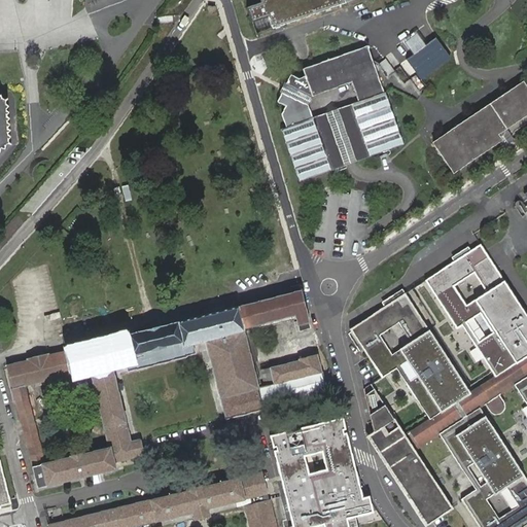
[(269,15),(273,28),(352,0),(265,0),(264,1),(269,15)]
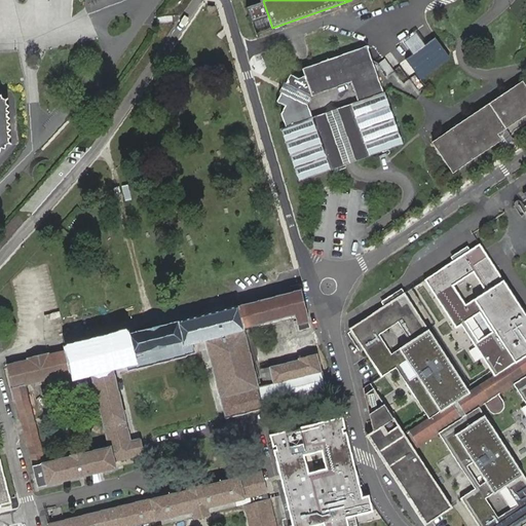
[(268,15),(263,1),(247,6),(252,22),(268,15)]
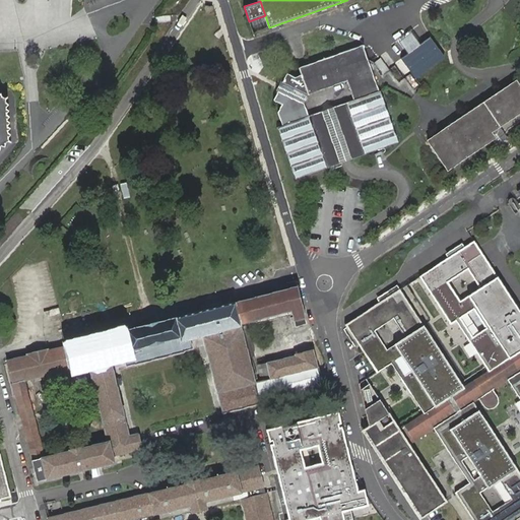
[(429,34),(399,56),(416,79),(446,57),(443,52),(429,34)]
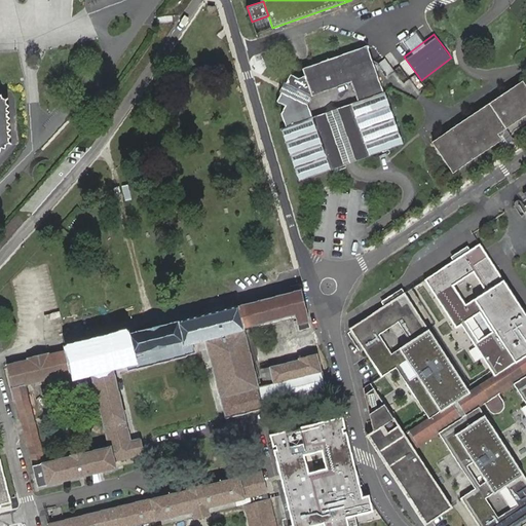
[(359,101),(377,153),(402,144),(367,45),(302,69),(305,75),(298,78),(290,74),(286,83),(287,84),(283,94),(282,92),(277,102),(286,106),(282,114),(286,127),(283,128),(301,180),(331,170),(312,117),(308,105),(312,96),(333,88),(336,82),(345,78),(351,81),(359,101)]
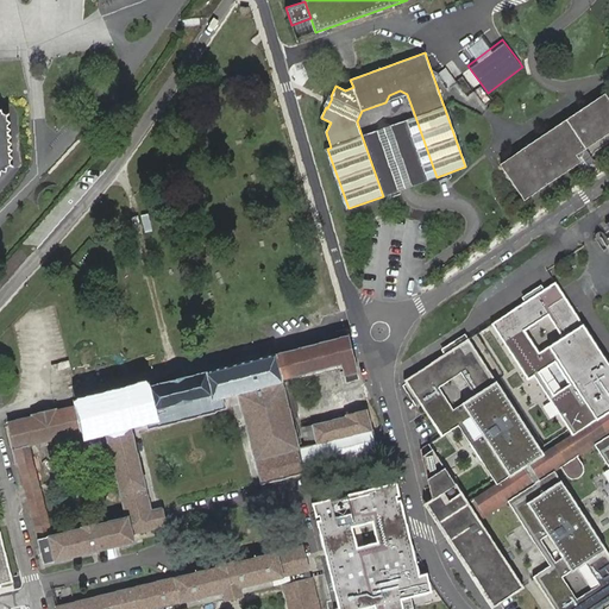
[(440,71),(445,87),(449,86),(453,101),(472,95),(466,79),(453,82),(449,69),(440,71)]
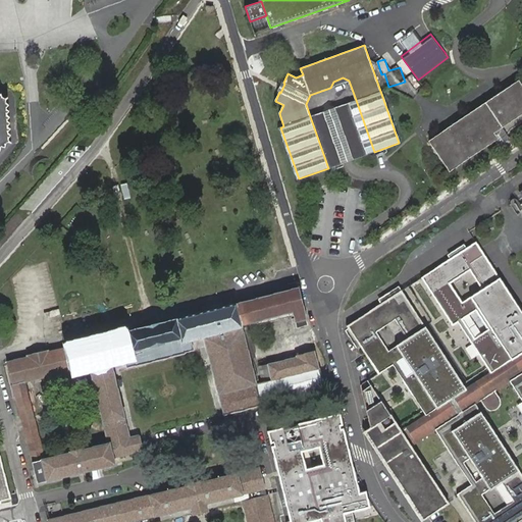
[(330,88),(349,81),(343,77),(333,82),(330,88)]
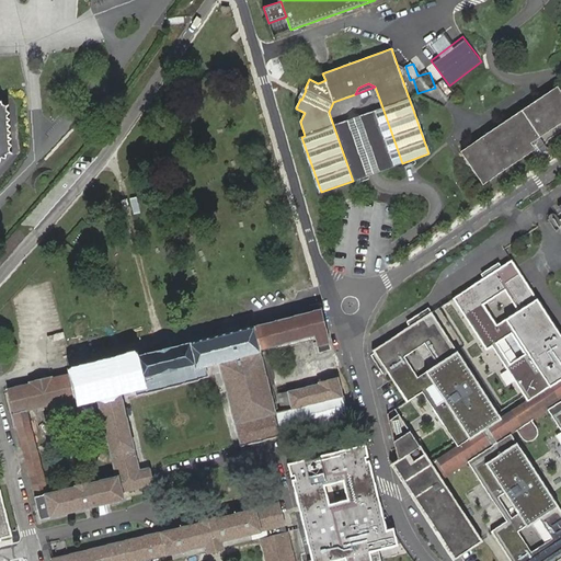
[(539,136),(560,122),(560,92),(557,87),(527,106),(523,110),(483,137),(462,151),(483,183),(533,150),(535,148),(530,142),(539,136)]
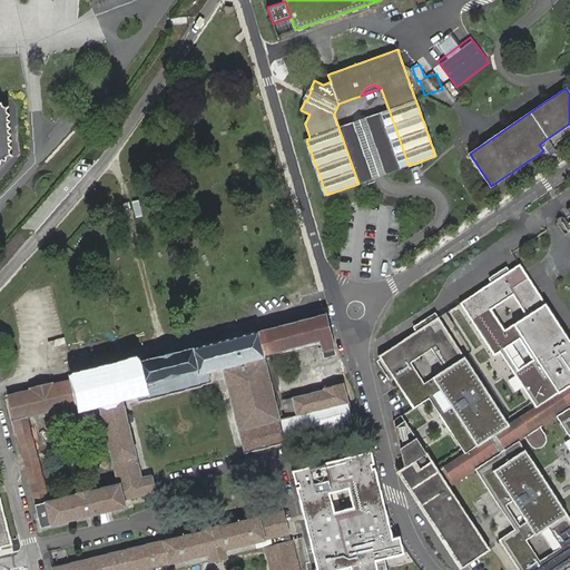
[(0,163),(0,164),(0,159),(6,159),(6,156),(13,155),(9,151),(12,147),(8,144),(11,139),(8,135),(11,133),(7,130),(10,126),(7,124),(10,119),(6,116),(9,112),(6,110),(9,105),(5,107),(1,105),(0,100),(0,163)]
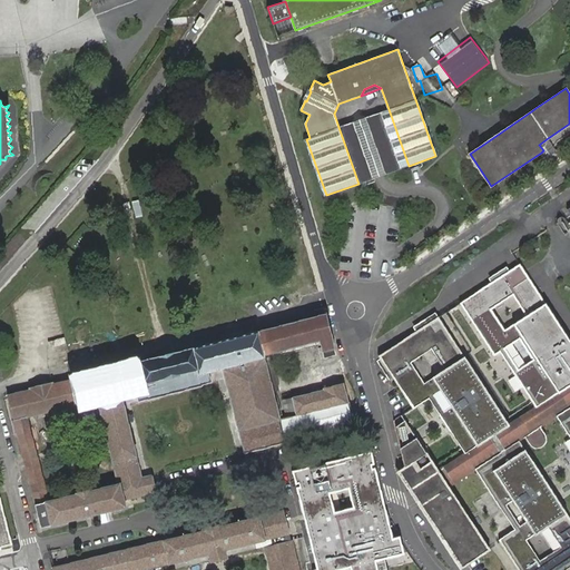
[(401,168),(409,166),(389,109),(381,112),(338,127),(359,184),(380,176),(401,168)]
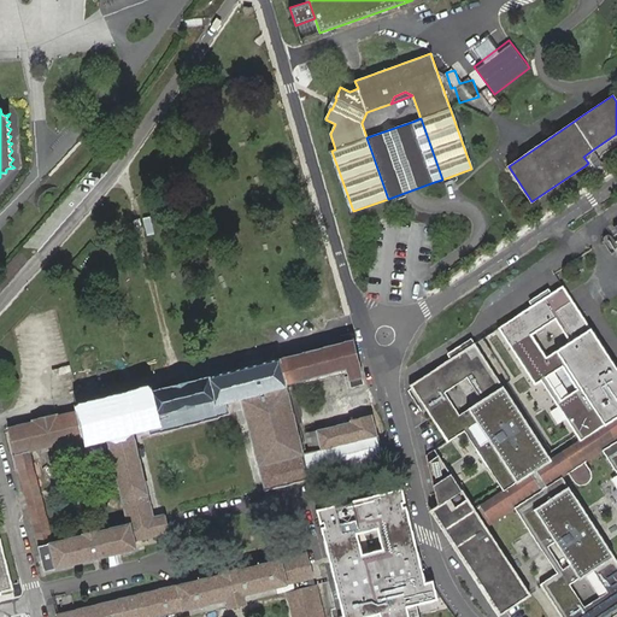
[(604,166),(593,150),(583,157),(588,163),(586,165),(592,175),(604,166)]
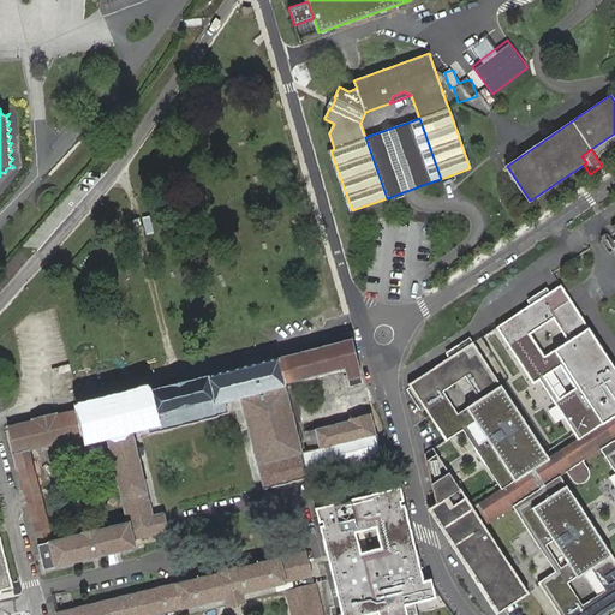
[(614,222),(611,226),(613,227),(614,231),(599,240),(601,242),(607,238),(614,232),(614,369),(603,351),(605,351),(586,322),(585,323),(553,273),(527,288),(560,339),(538,352),(559,382),(579,368),(611,417),(548,458),(472,341),(408,383),(445,440),(461,429),(475,421),(487,437),(473,447),(501,489),(471,508),(478,519),(614,430),(614,222)]
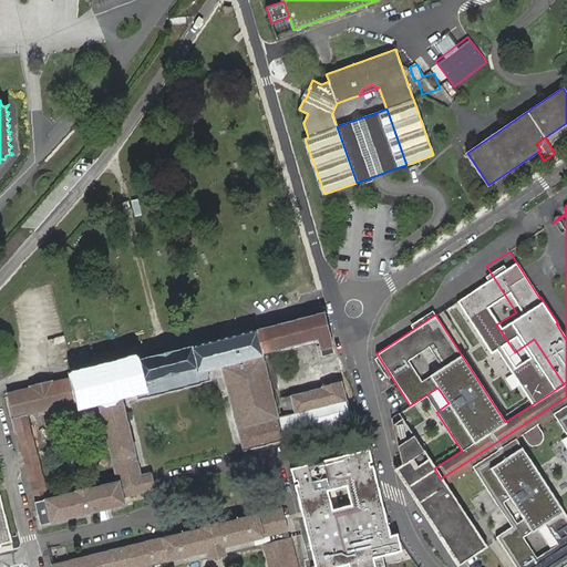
[(291,402),(282,403),(284,411),(282,411),(282,414),(278,415),(277,413),(271,390),(269,380),(269,377),(264,358),(267,357),(267,351),(318,338),(322,356),(334,352),(325,310),(323,307),(322,305),(313,307),(315,313),(189,344),(138,359),(73,374),(74,377),(53,381),(52,380),(48,381),(41,382),(29,385),(30,388),(7,393),(8,397),(13,418),(17,431),(22,452),(35,449),(27,415),(80,401),(96,397),(110,453),(115,474),(116,481),(48,498),(39,465),(27,468),(41,524),(41,525),(43,524),(54,522),(124,503),(123,496),(155,490),(151,472),(141,475),(121,391),(134,388),(137,399),(146,397),(146,398),(202,383),(200,382),(210,380),(208,370),(222,366),(243,450),(284,440),(282,435),(352,419),(347,399),(346,399),(341,381),(321,387),(321,388),(290,395),(291,402)]
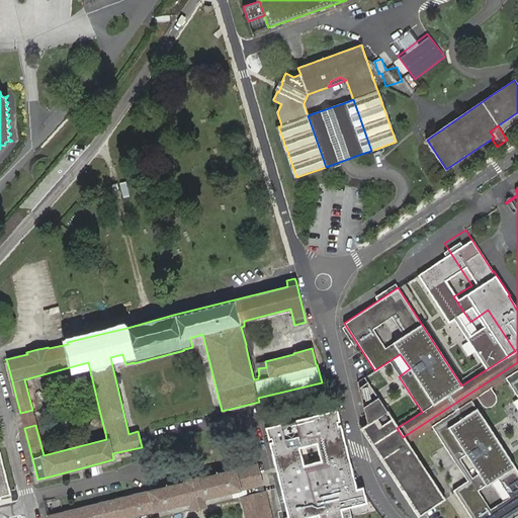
[(410,368),(400,354),(389,361),(399,376),(410,368)]
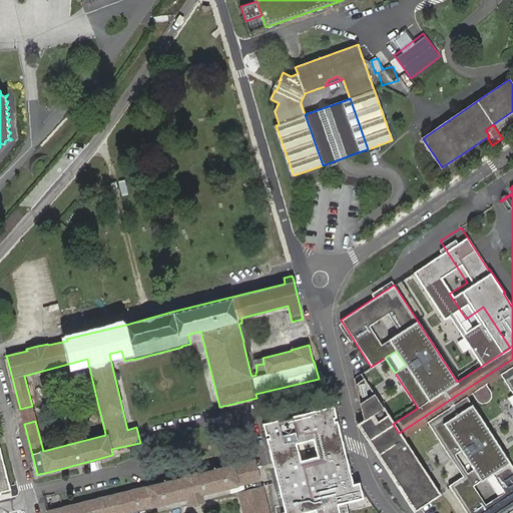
[(512,359),(399,433),(401,435),(402,438),(427,422),(466,397),(472,393),(477,400),(479,402),(482,403),(485,403),(487,401),(490,399),(491,397),(491,394),(490,391),(486,384),(500,374),(512,365),(512,359)]
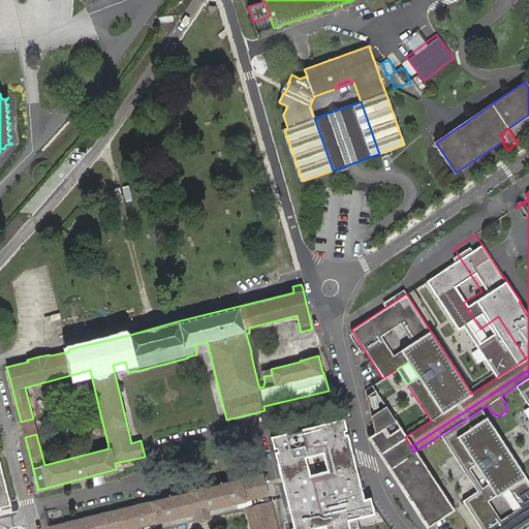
[(528,376),(516,385),(528,406),(528,376)]
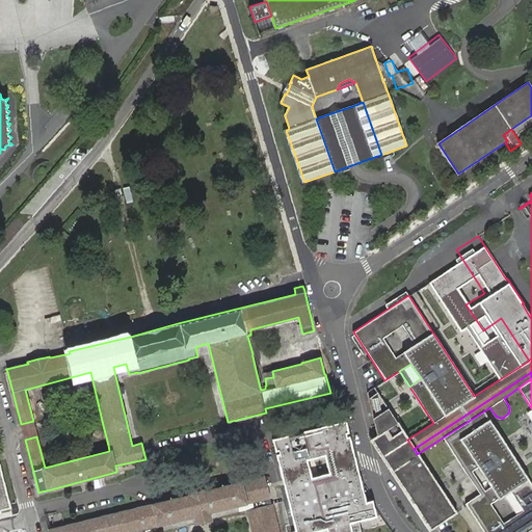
[(414,449),(407,440),(374,387),(366,392),(376,434),(370,439),(391,469),(429,530),(447,519),(443,511),(451,506),(417,454),(416,451),(414,449)]
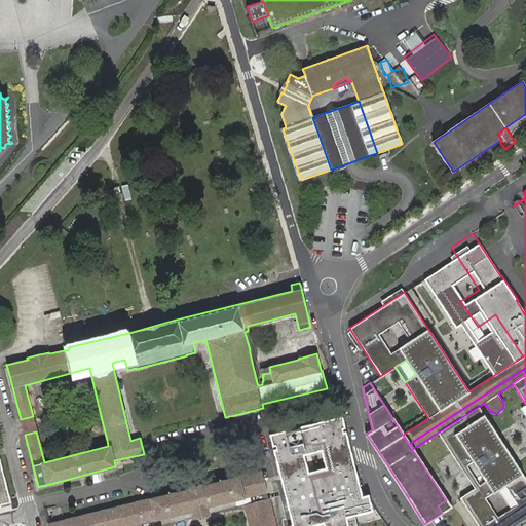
[(522,525),(524,525),(525,523),(525,480),(478,407),(438,433),(461,470),(473,462),(485,482),(474,489),(460,498),(478,525),(522,525)]
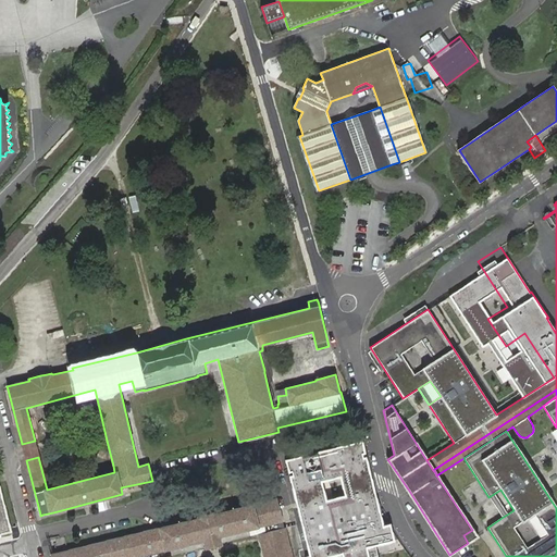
[(362,440),(283,458),(306,556),(379,556),(378,546),(395,542),(391,522),(383,524),(362,440)]
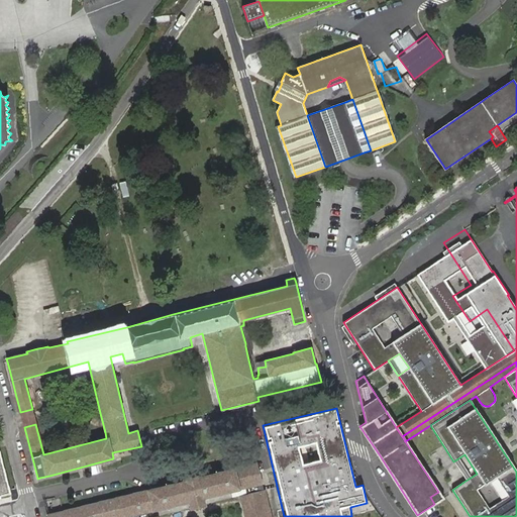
[(32,409),(20,412),(24,427),(35,424),(32,409)]
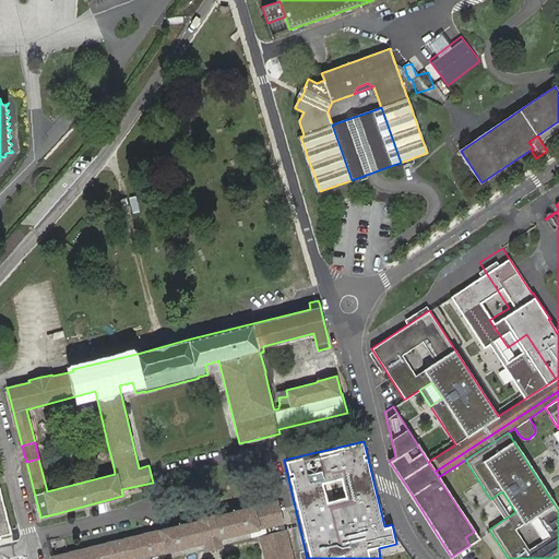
[(0,536),(11,534),(0,489),(0,536)]
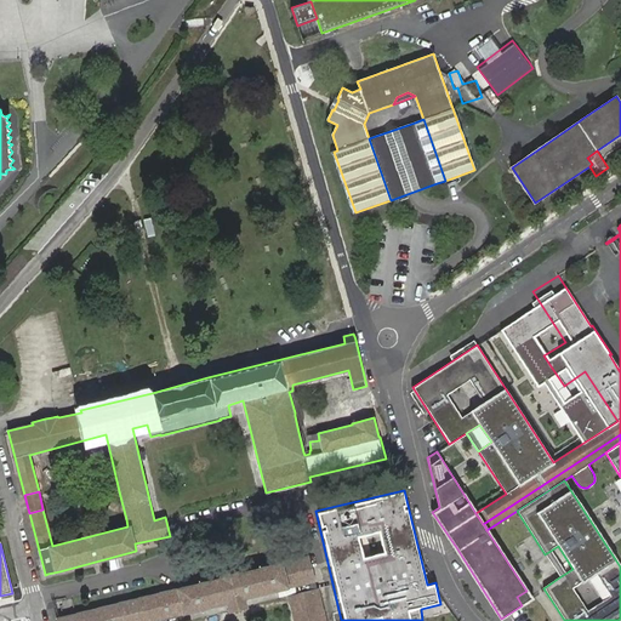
[(573,569),(558,546),(545,554),(559,577),(573,569)]
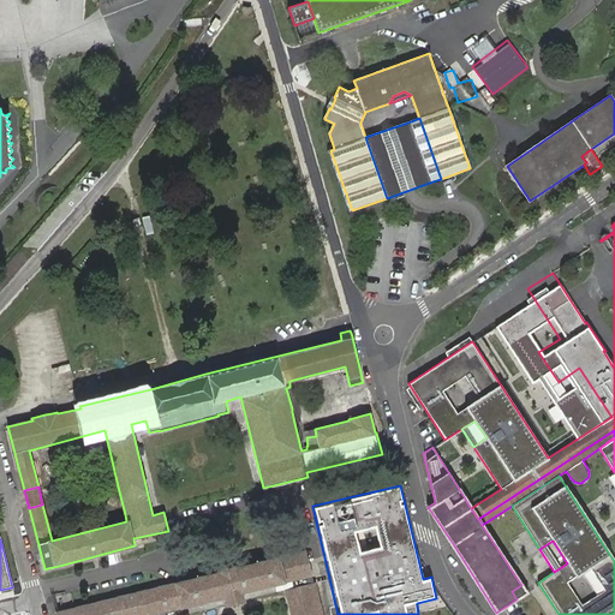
[(312,593),(316,592),(312,575),(305,550),(55,611),(55,614),(185,614),(186,614),(181,614),(175,614),(174,609),(225,597),(226,605),(236,603),(245,601),(243,592),(293,580),(294,587),(287,589),(288,593),(293,614),(322,614),(320,603),(315,604),(312,593)]
